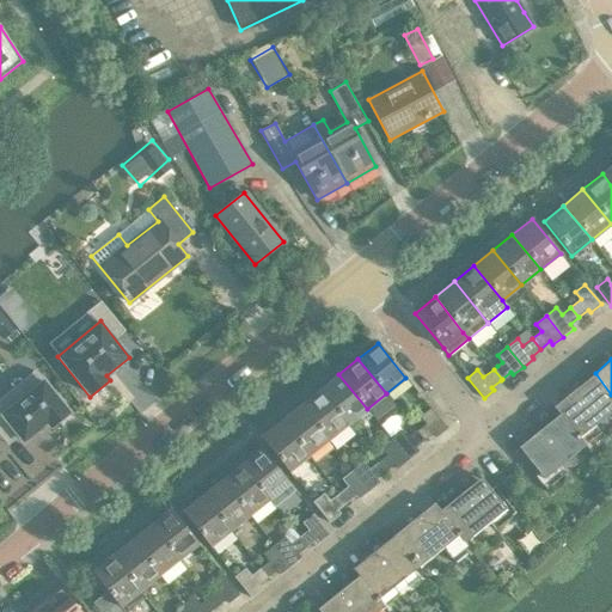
[(552,408),(558,415),(583,446),(600,432),(595,424),(611,411),(611,395),(595,373),(552,408)]
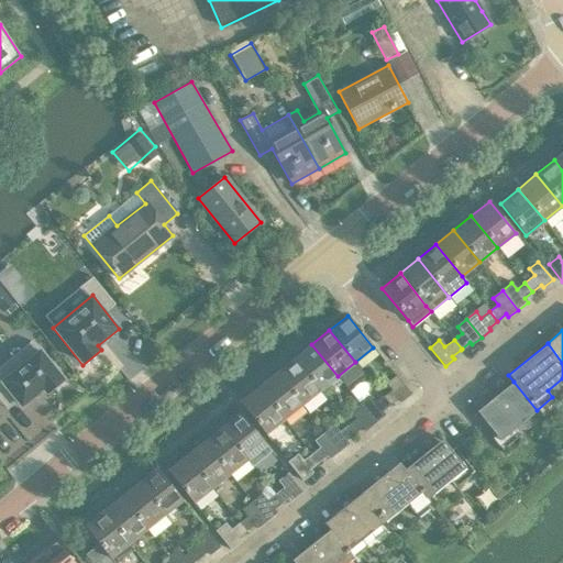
[(311,344),(294,359),(320,390),(338,376),(311,344)]
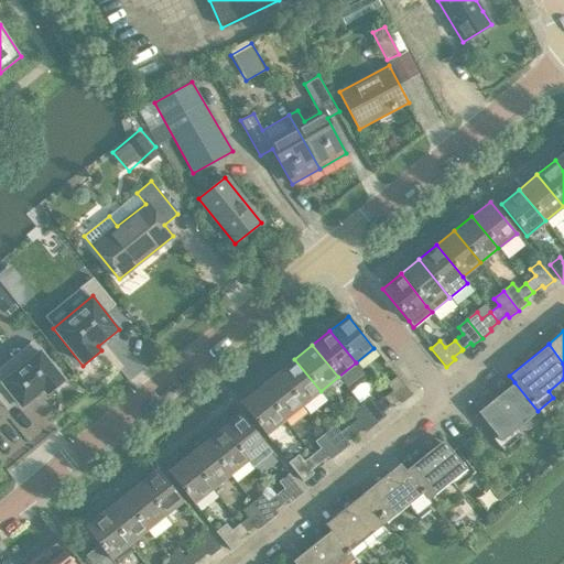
[(40,350),(0,382),(21,409),(43,391),(46,396),(65,381),(40,350)]
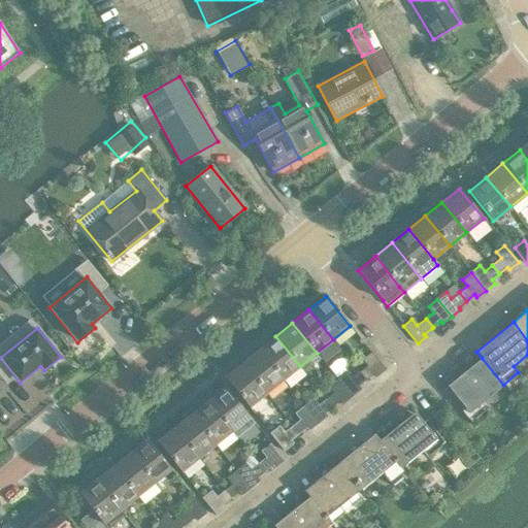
[(283,380),(300,366),(275,336),(258,350),(283,380)]
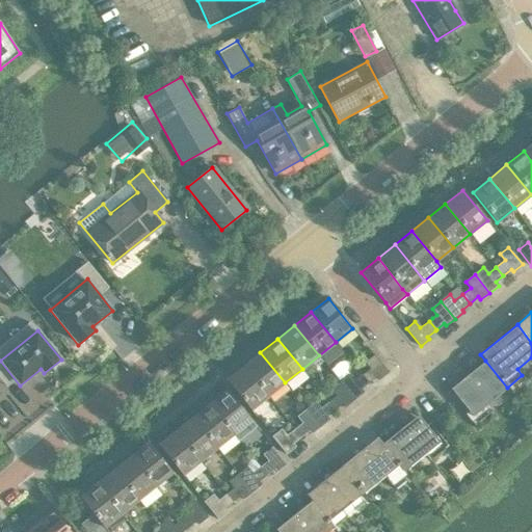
[(268,396),(285,382),(260,352),(243,366),(268,396)]
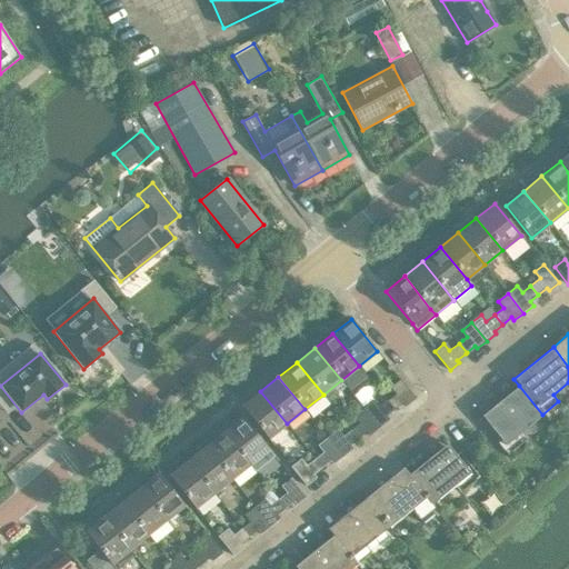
[(397,395),(388,401),(395,410),(403,403),(406,406),(416,399),(400,379),(390,387),(397,395)]
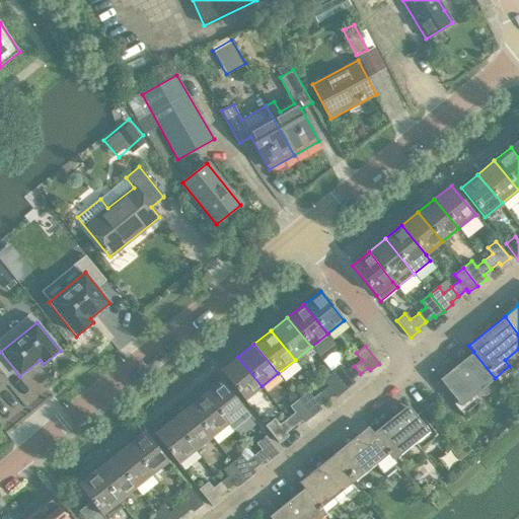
[(495,378),(473,352),(439,379),(465,413),(480,400),(475,393),(495,378)]
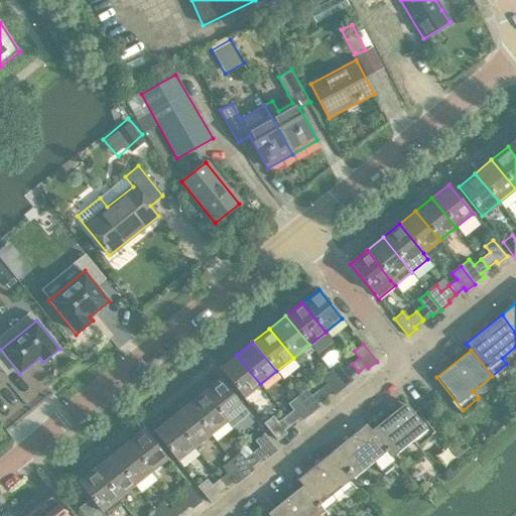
[(243,398),(260,384),(236,355),(220,369),(243,398)]
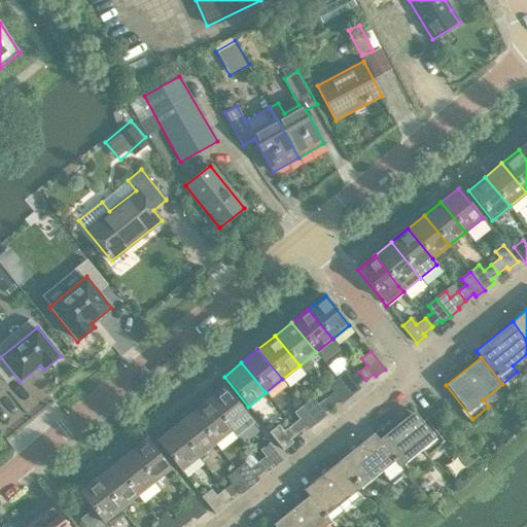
[(338,379),(351,396),(360,389),(357,386),(365,380),(359,372),(353,376),(350,377),(346,372),(338,379)]
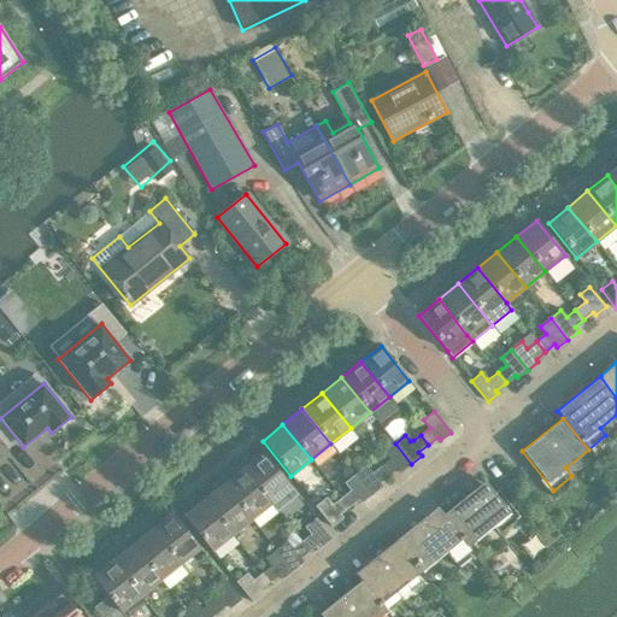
[(381,466),(388,475),(397,469),(400,472),(411,464),(395,444),(383,452),(389,459),(381,466)]
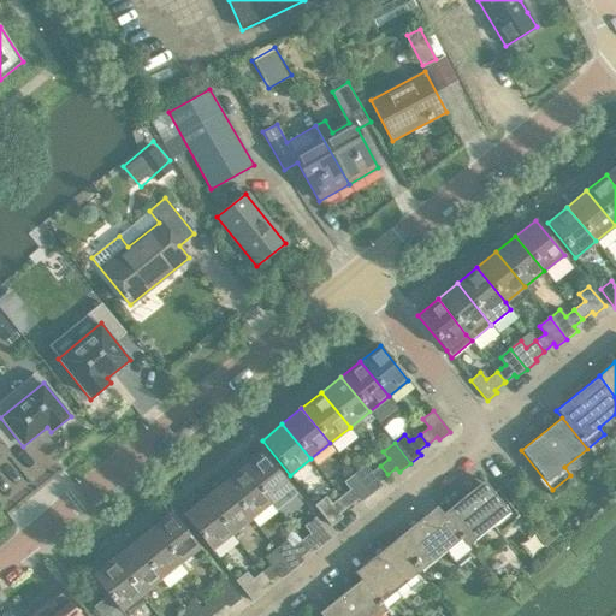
[(276,510),(296,495),(262,452),(242,468),(270,503),(276,510)]
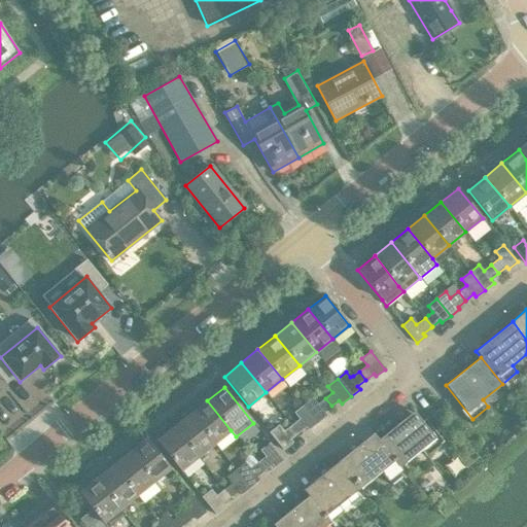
[(304,406),(318,422),(326,416),(323,413),(331,406),(325,398),(317,405),(312,398),(304,406)]
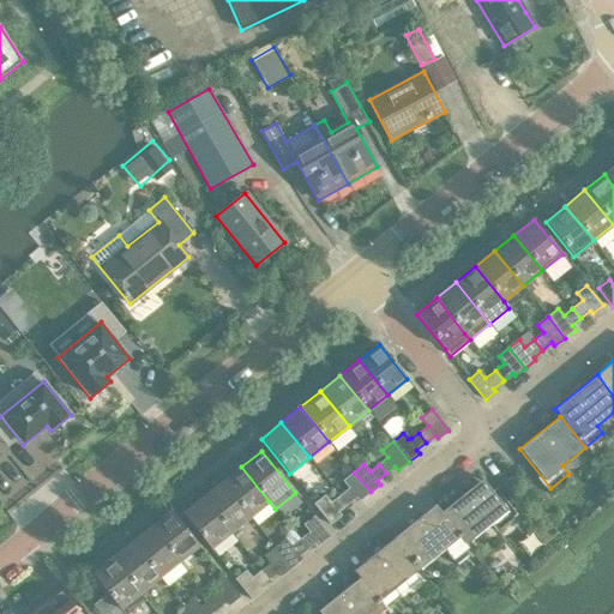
[(251,516),(269,501),(241,467),(223,481),(251,516)]
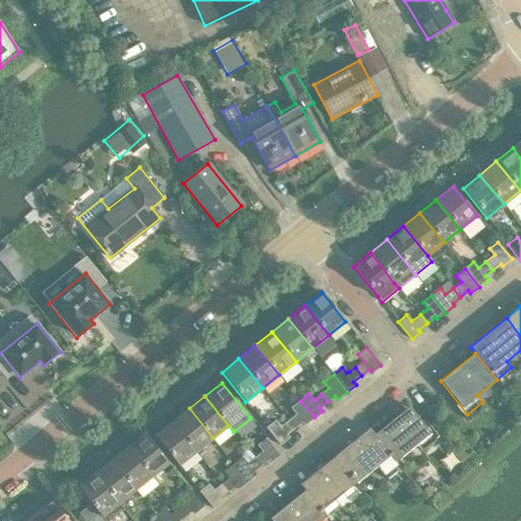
[(289,420),(295,427),(301,422),(304,425),(314,417),(300,401),(291,408),(296,414),(289,420)]
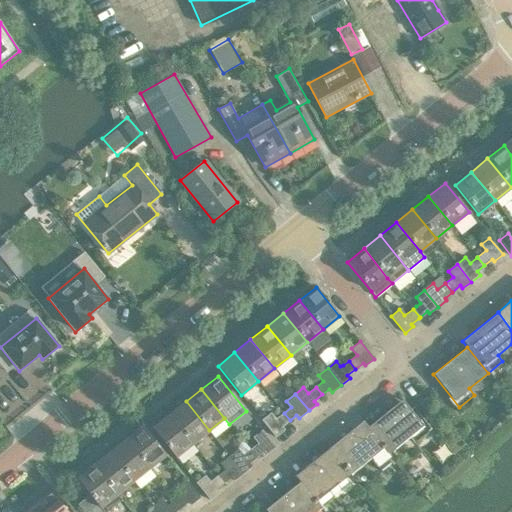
[(368,427),(389,453),(409,437),(414,443),(428,431),(402,399),(368,427)]
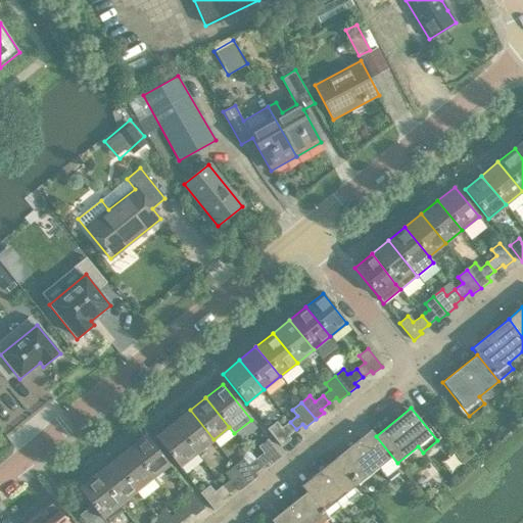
[(196,454),(214,439),(190,410),(173,424),(196,454)]
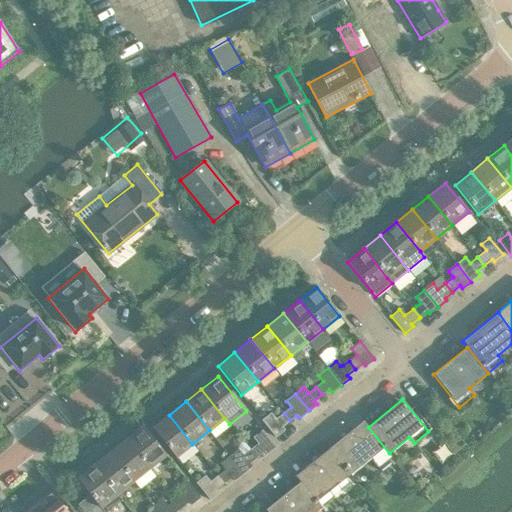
[(280,428),(290,420),(284,413),(275,420),(270,414),(262,420),(275,437),(283,431),(280,428)]
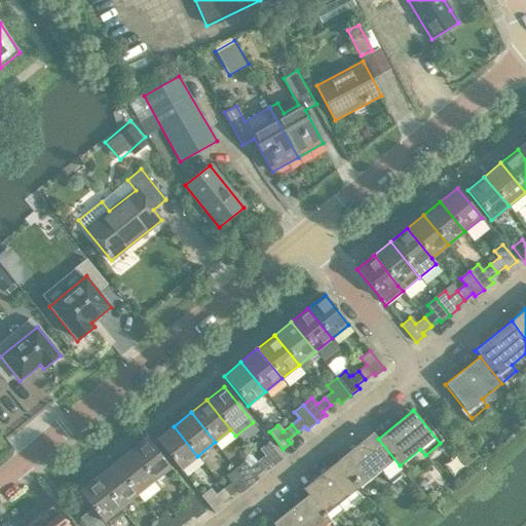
[(180,470),(197,456),(174,426),(156,440),(180,470)]
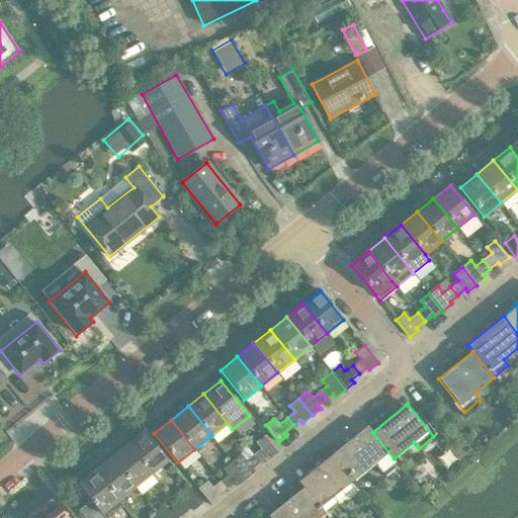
[(367,426),(332,453),(353,481),(374,463),(385,476),(399,465),(394,458),(372,432),(367,426)]
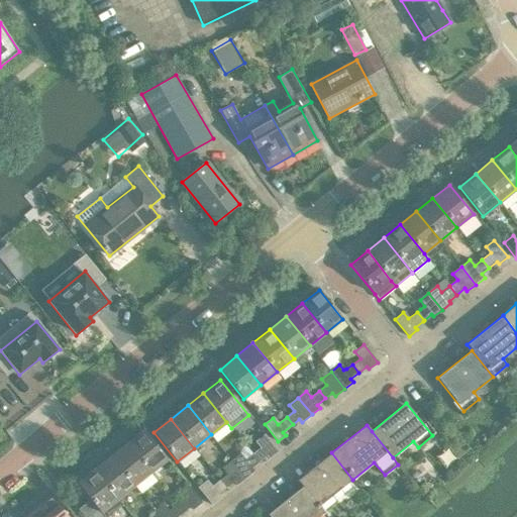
[(143,430),(127,443),(150,474),(168,459),(143,430)]
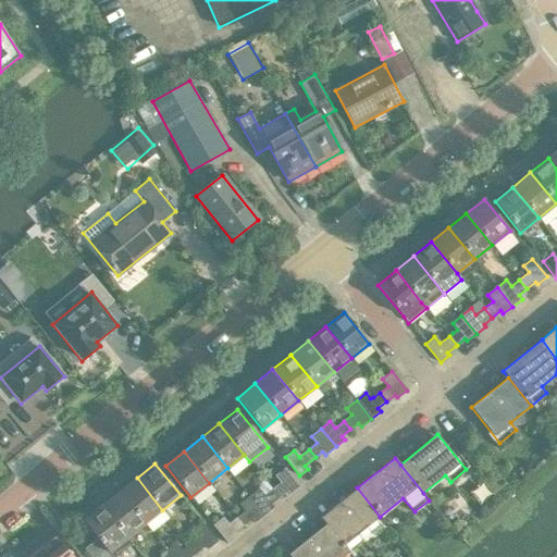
[(282,483),(272,491),(279,498),(287,492),(289,495),(299,486),(285,469),(276,477),(282,483)]
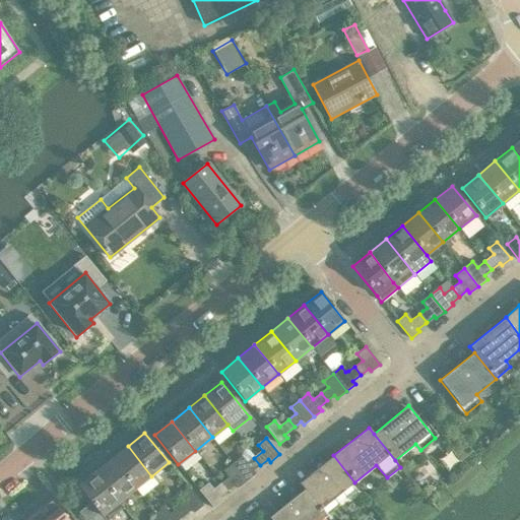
[(128,446),(111,459),(135,490),(151,476),(128,446)]
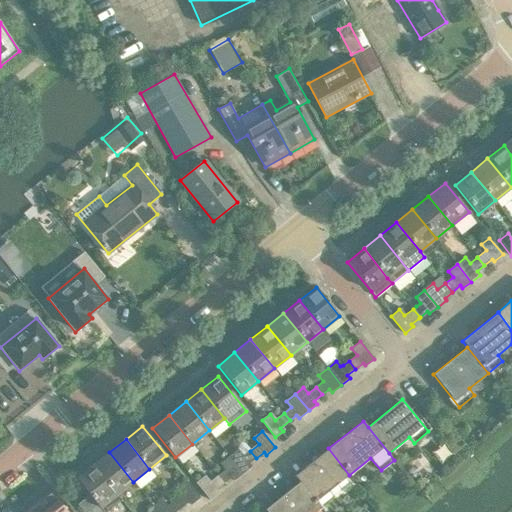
[(294,476),(299,482),(320,509),(334,498),(329,491),(349,475),(328,448),(294,476)]
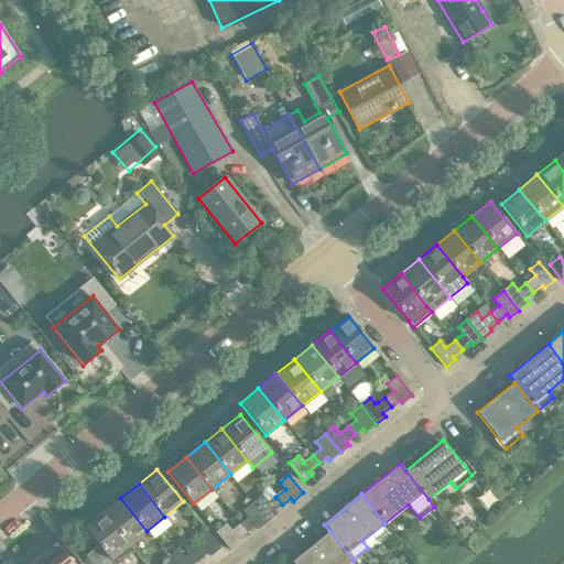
[(253,502),(268,521),(277,514),(274,511),(278,508),(282,505),(275,497),(269,502),(262,496),(253,502)]
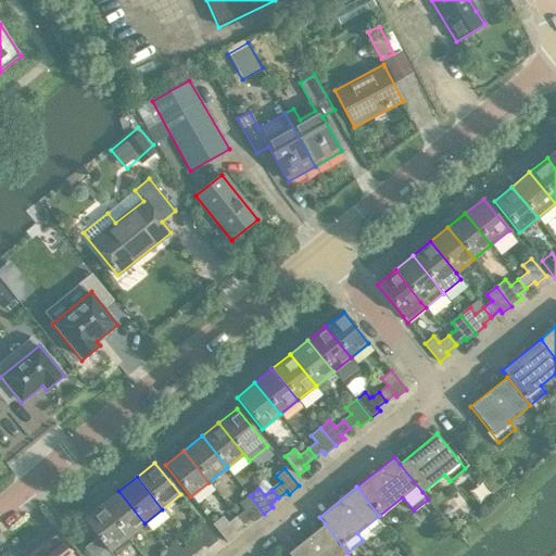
[(118,491),(101,505),(127,536),(144,523),(118,491)]
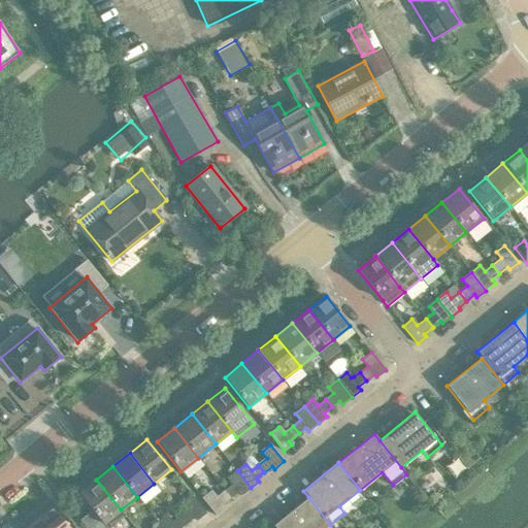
[(225,491),(231,498),(233,497),(238,493),(241,496),(251,488),(237,470),(227,479),(232,485),(225,491)]
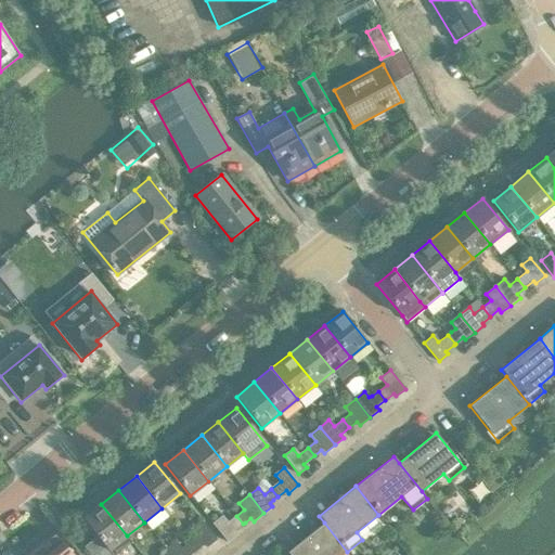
[(112,554),(115,554),(131,542),(127,536),(101,504),(82,518),(112,554)]
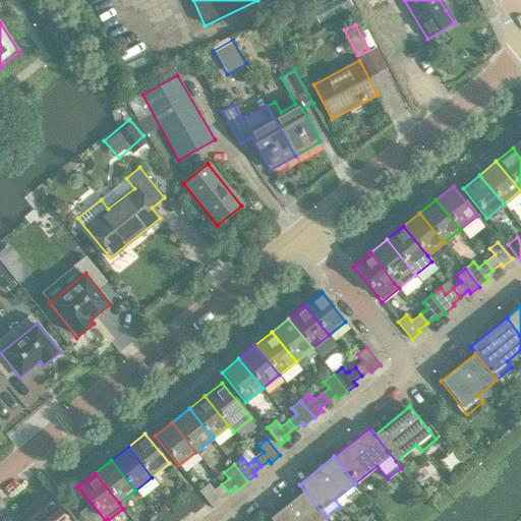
[(228,491),(222,484),(214,490),(209,484),(199,491),(213,509),(223,502),(220,499),(228,491)]
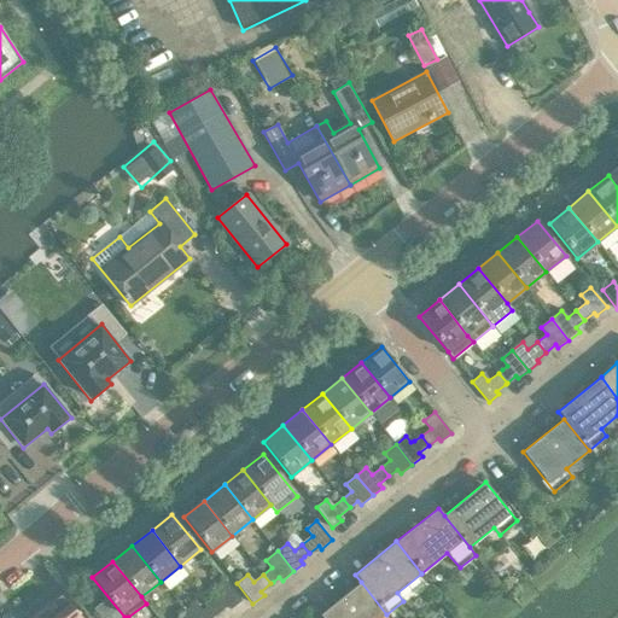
[(211,605),(219,613),(228,606),(231,608),(242,600),(226,581),(215,589),(221,596),(211,605)]
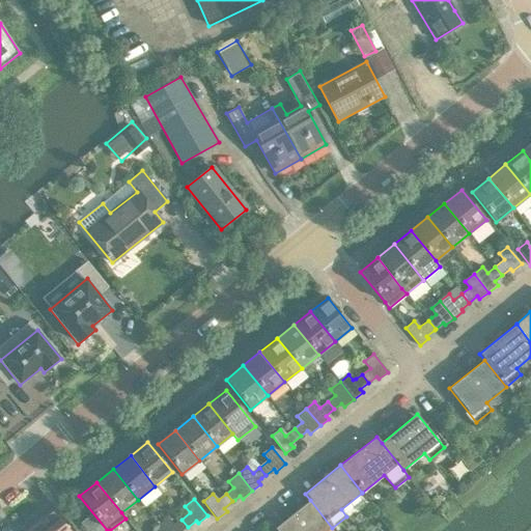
[(328,530),(332,528),(310,500),(275,529),(276,530),(328,530)]
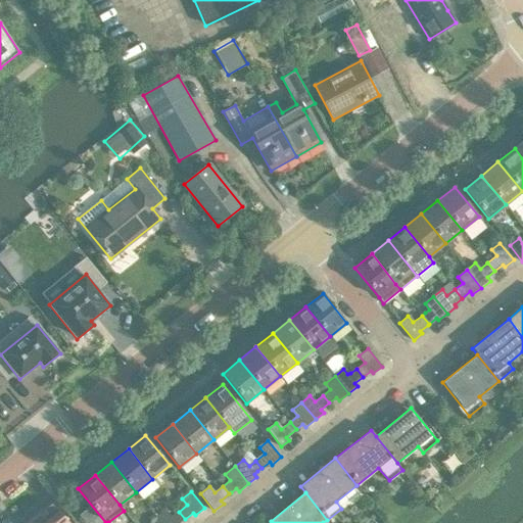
[(66,522),(51,504),(43,511),(28,522),(66,522)]
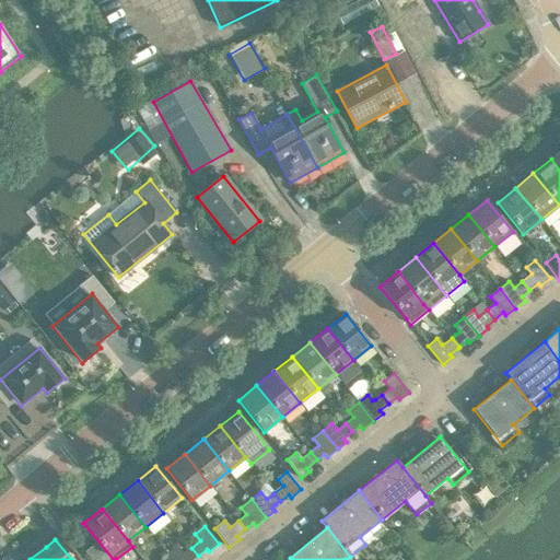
[(168,556),(172,559),(193,559),(198,556),(191,548),(183,553),(178,548),(168,556)]
